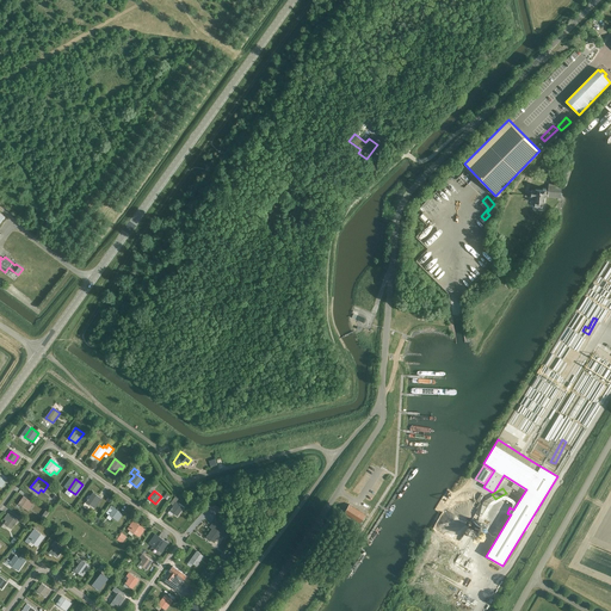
[(93,492),(86,503),(93,507),(100,498),(93,492)]
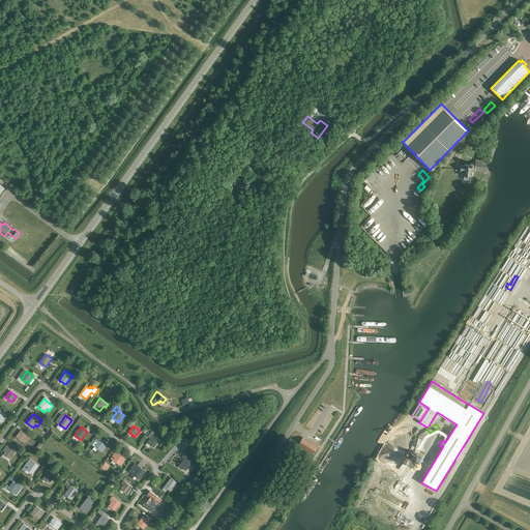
[(21,431),(16,437),(23,442),(27,435),(21,431)]
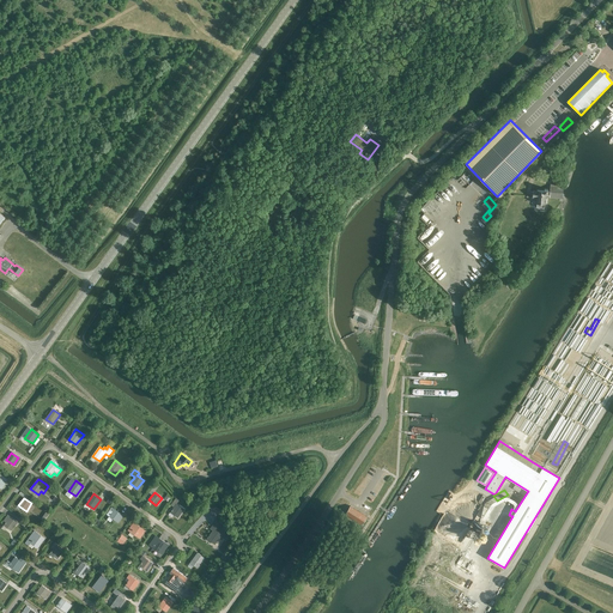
[(176,504),(170,513),(177,517),(184,509),(176,504)]
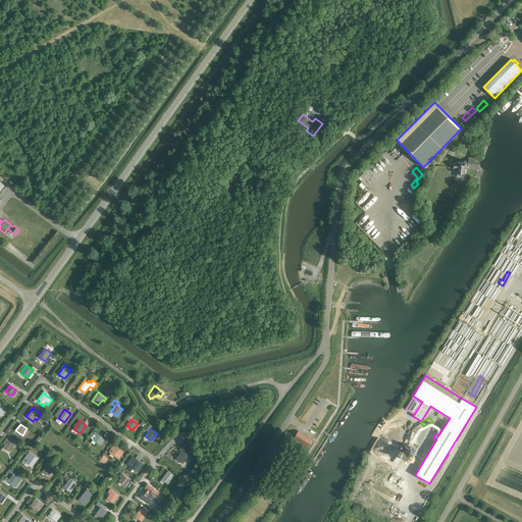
[(308,447),(312,439),(298,430),(294,437),(308,447)]
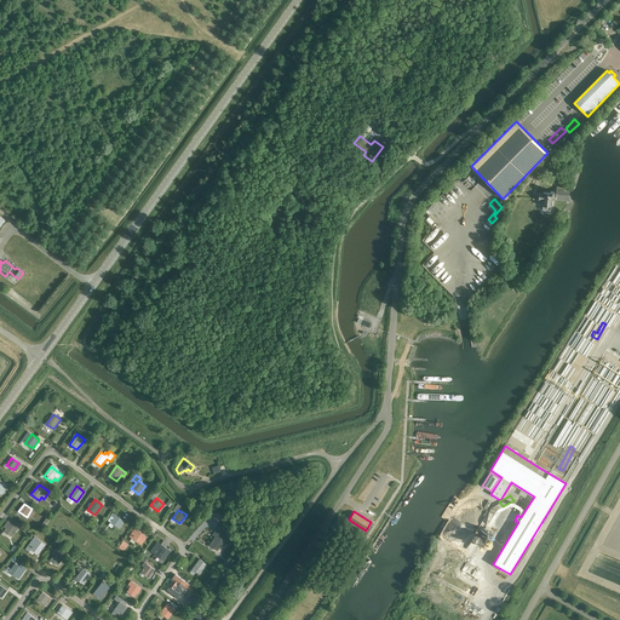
[(112,528),(114,526),(118,528),(124,521),(114,514),(112,516),(110,516),(108,521),(110,522),(108,526),(112,528)]
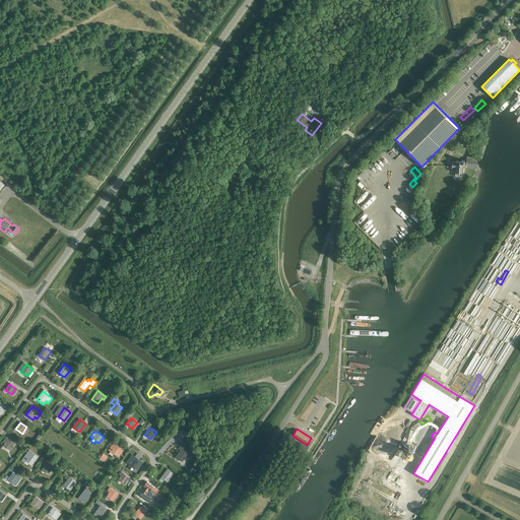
[(9,450),(15,443),(6,437),(4,440),(6,441),(3,445),(9,450)]
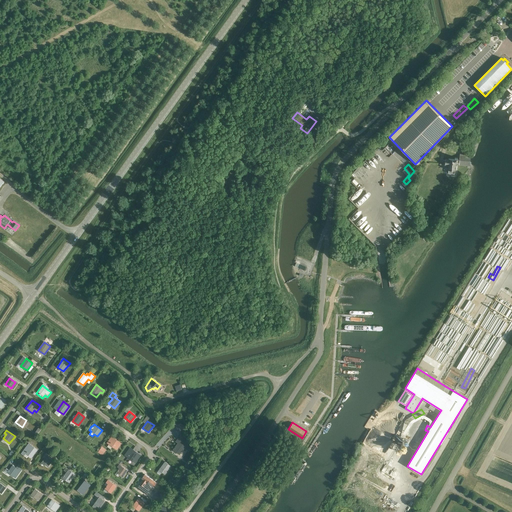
[(179,455),(184,448),(188,450),(192,445),(180,436),(176,441),(178,443),(173,450),(179,455)]
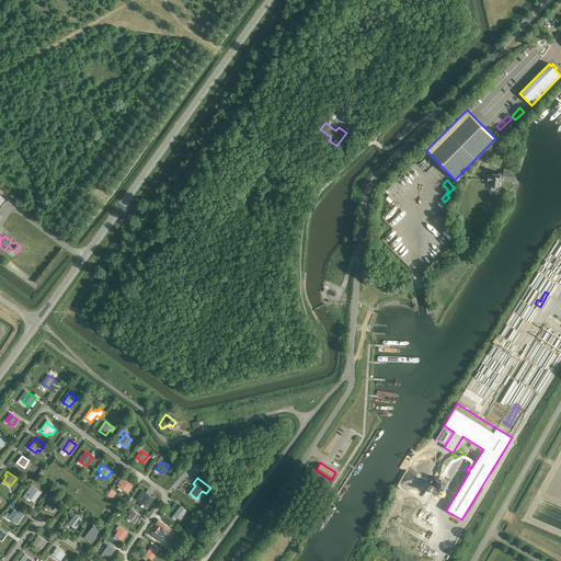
[(124,480),(119,487),(126,492),(130,485),(124,480)]
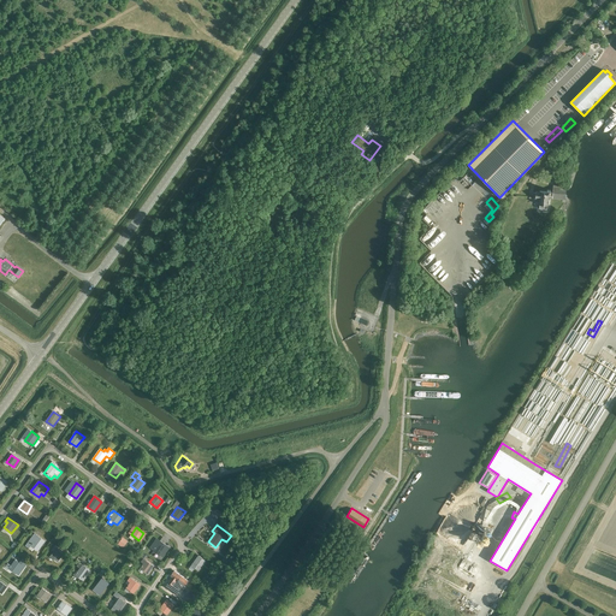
[(30,546),(37,551),(45,542),(35,534),(30,540),(29,540),(25,546),(28,549),(30,546)]
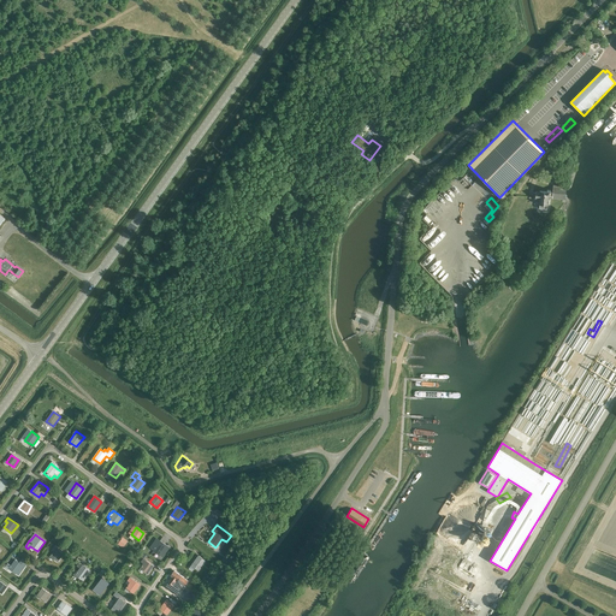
[(160,542),(153,550),(161,555),(167,546),(160,542)]
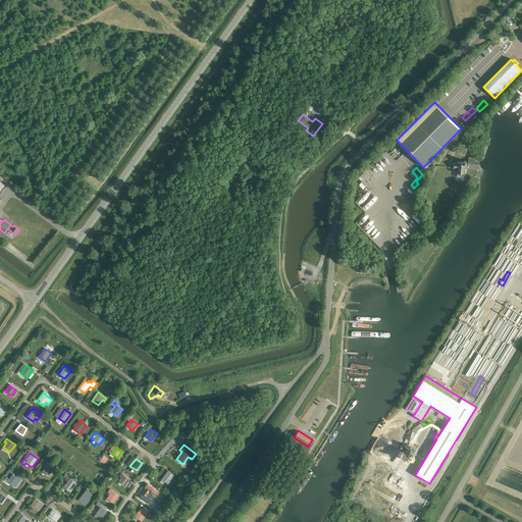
[(45,467),(42,471),(49,476),(54,469),(46,463),(44,466),(45,467)]
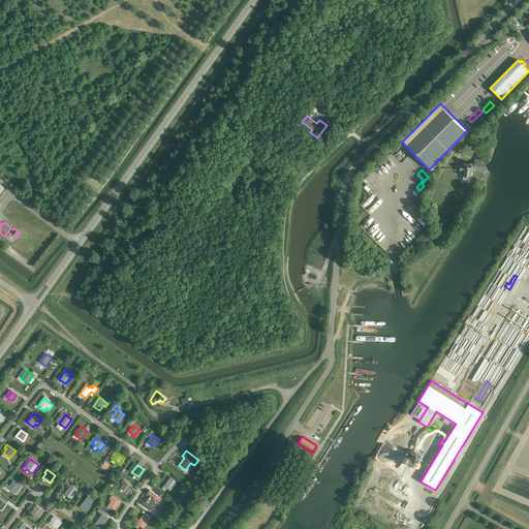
[(170,476),(164,486),(170,490),(177,481),(170,476)]
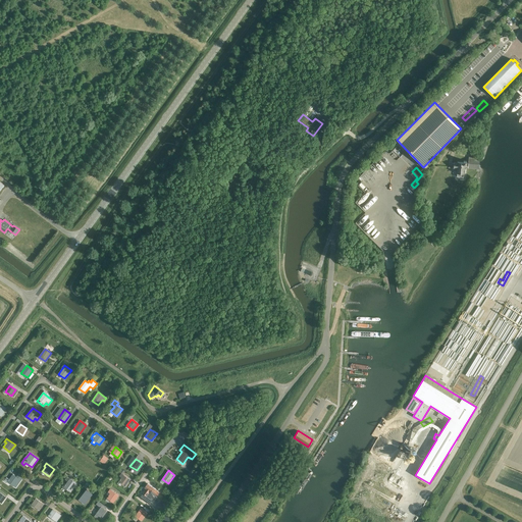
[(7,481),(13,486),(15,487),(23,476),(19,473),(18,475),(17,475),(15,476),(12,474),(7,481)]
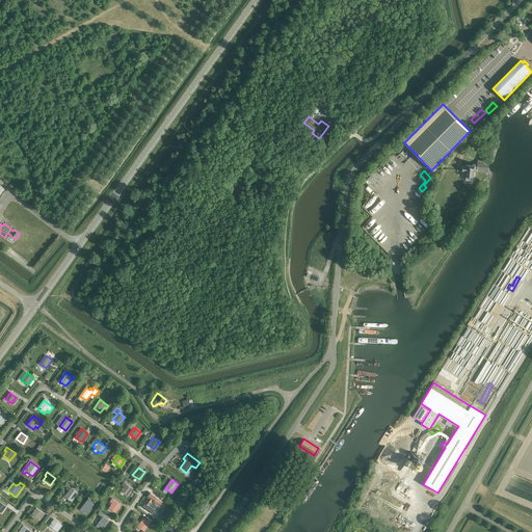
[(124,486),(122,490),(128,495),(132,488),(124,482),(122,485),(124,486)]
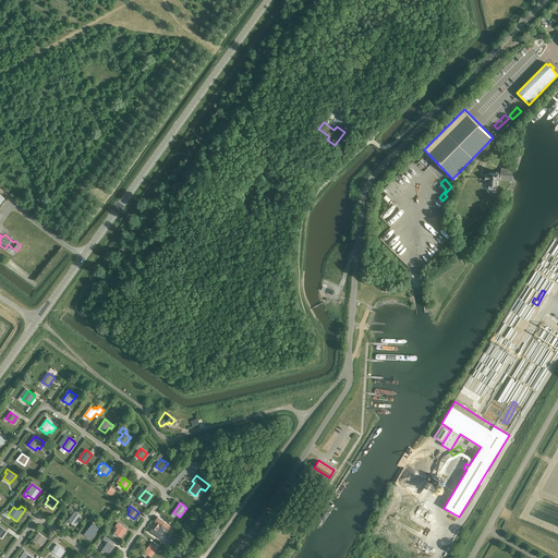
[(75,525),(82,517),(72,509),(69,512),(72,514),(70,519),(69,518),(65,521),(71,524),(72,523),(75,525)]
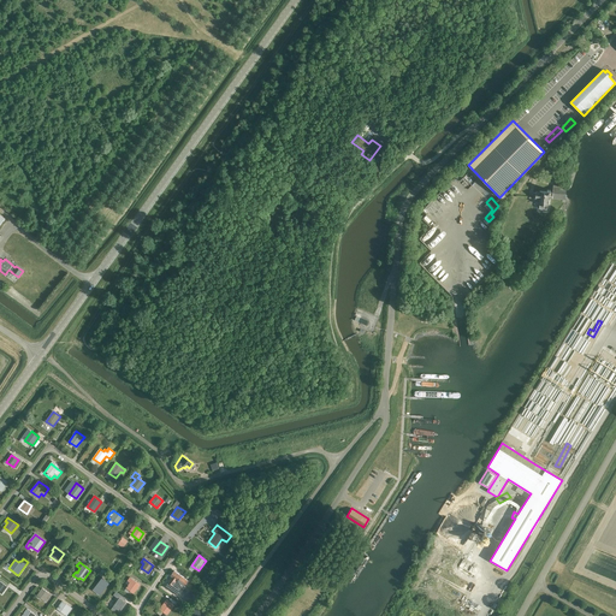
[(175,570),(171,575),(172,576),(169,582),(172,585),(177,580),(178,581),(184,585),(188,580),(175,570)]
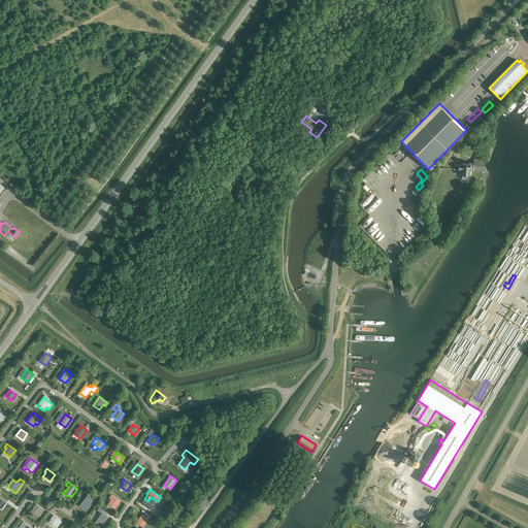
[(120,501),(113,496),(111,495),(109,498),(111,499),(108,504),(114,508),(120,501)]
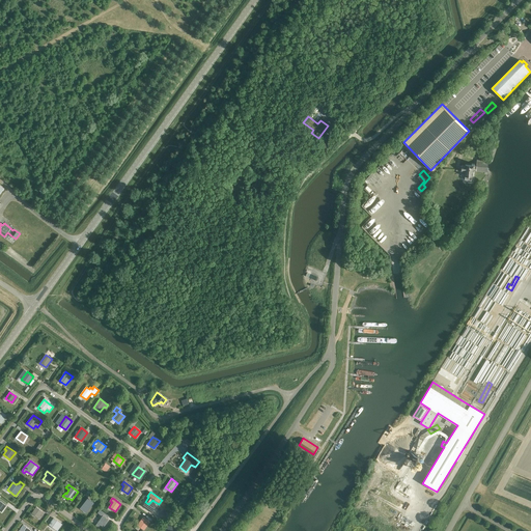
[(87,500),(80,509),(86,513),(93,504),(87,500)]
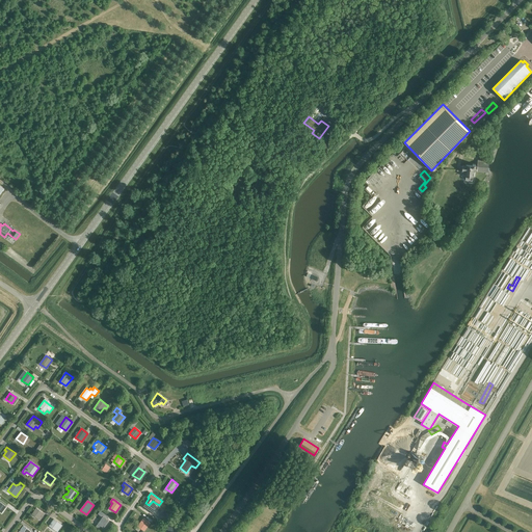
[(45,514),(43,513),(36,508),(31,514),(38,520),(42,515),(43,516),(45,514)]
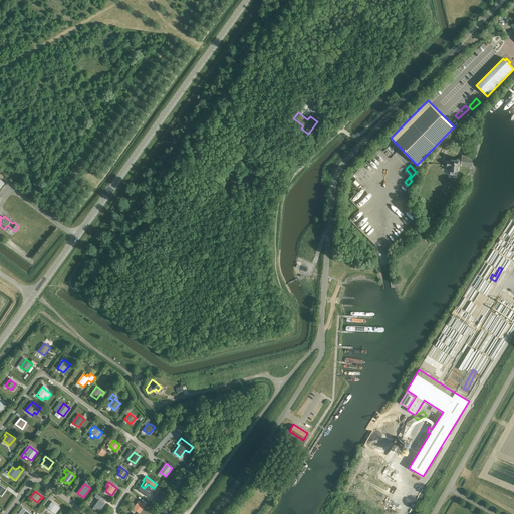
[(99,499),(94,506),(100,511),(105,503),(99,499)]
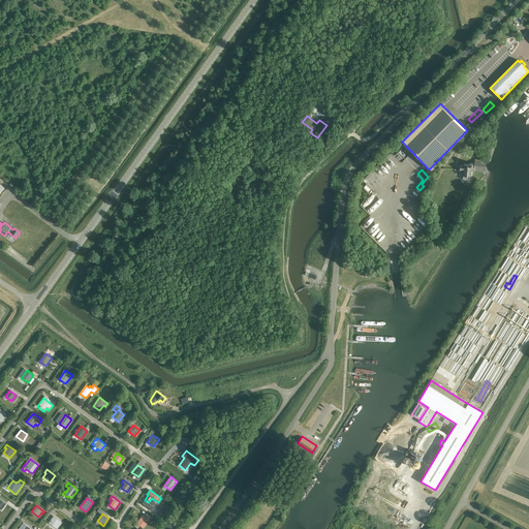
[(139,526),(143,528),(150,519),(143,515),(136,523),(134,526),(137,528),(139,526)]
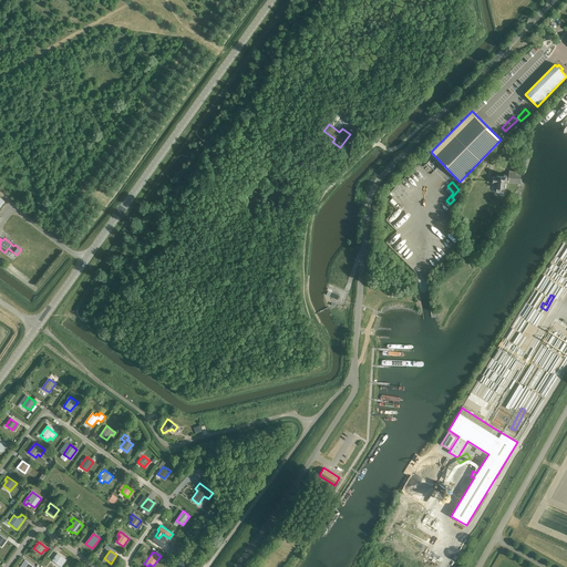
[(66,560),(64,558),(57,554),(52,560),(59,566),(62,562),(64,563),(66,560)]
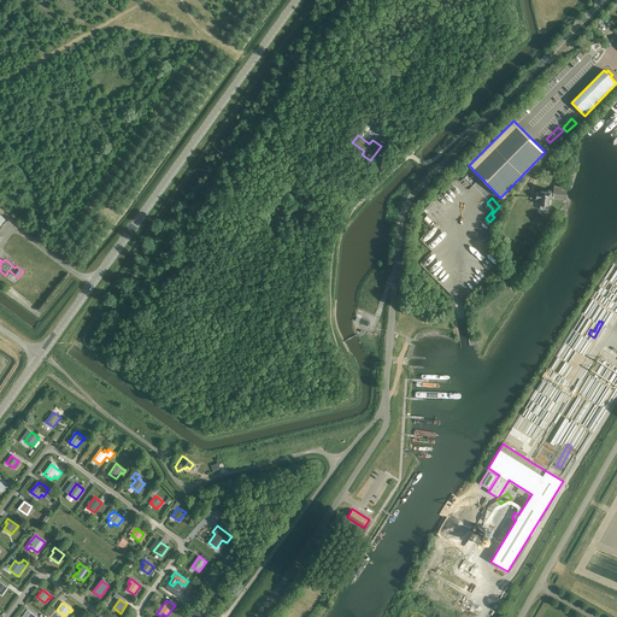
[(197,604),(192,611),(199,616),(205,616),(209,612),(197,604)]
